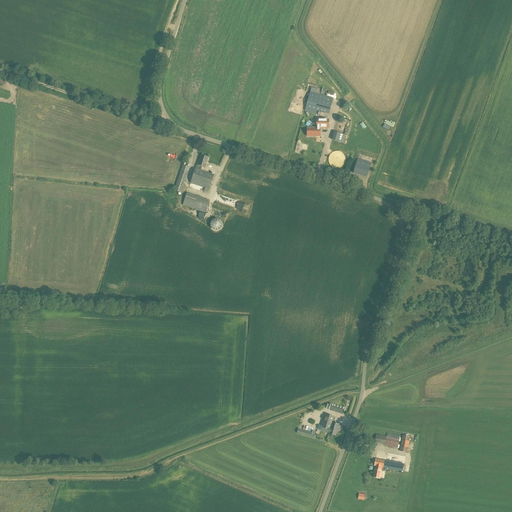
[(329,114),(334,98),(310,92),(307,103),(304,102),(304,105),(306,105),(304,111),(316,114),(317,111),(329,114)]
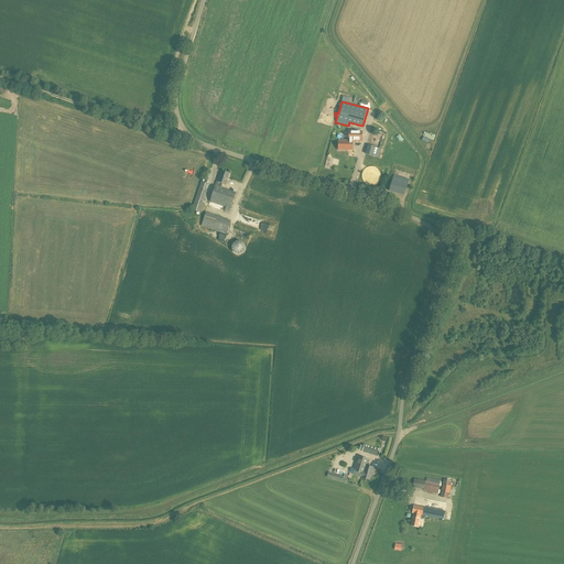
[(362,141),(362,130),(349,130),(348,141),(338,140),(338,150),(353,150),(353,141),(362,141)]
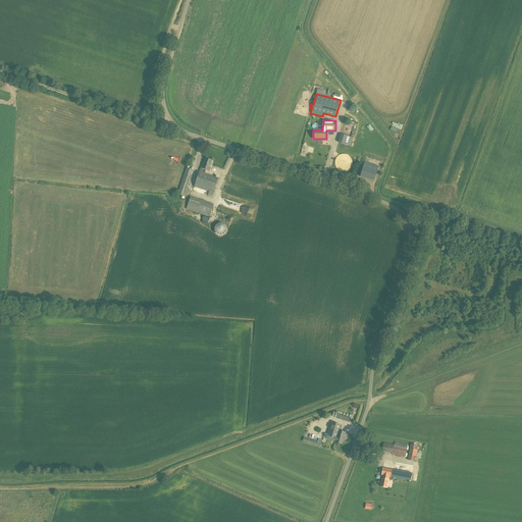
[(351,146),(353,138),(341,134),(338,142),(351,146)]
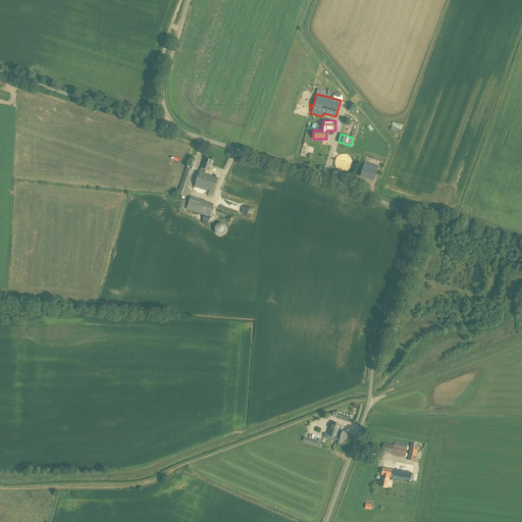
[(352,149),(337,145),(334,155),(349,159),(352,149)]
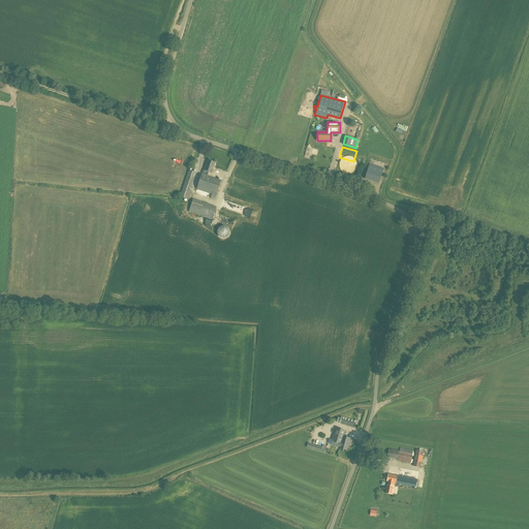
[(212,173),(215,162),(208,160),(205,170),(204,170),(201,174),(196,189),(212,194),(211,197),(215,199),(221,181),(208,176),(209,172),(212,173)]
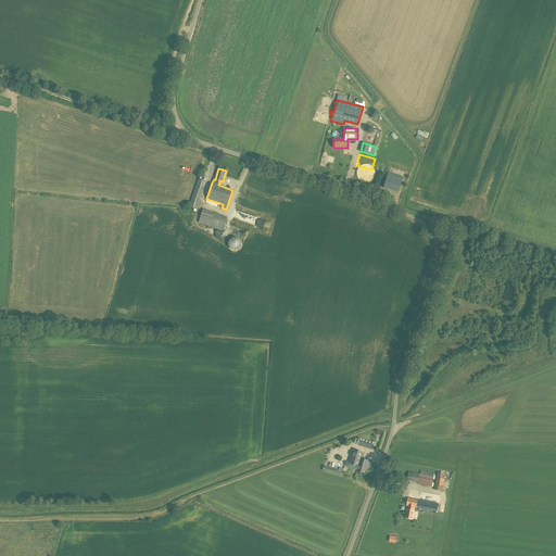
[(399,192),(403,177),(388,173),(383,188),(399,192)]
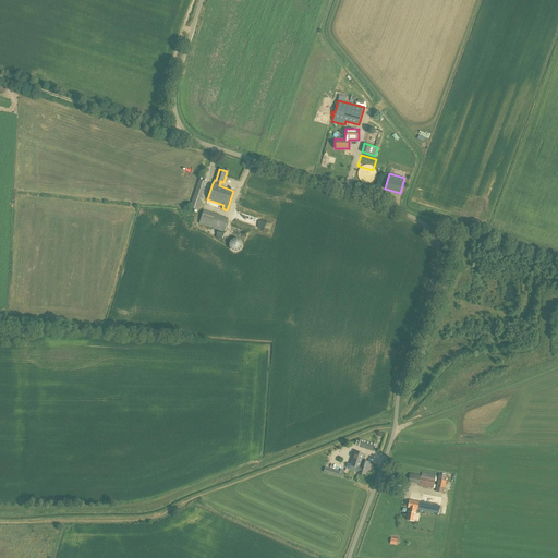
[(198,210),(207,182),(199,180),(190,208),(198,210)]
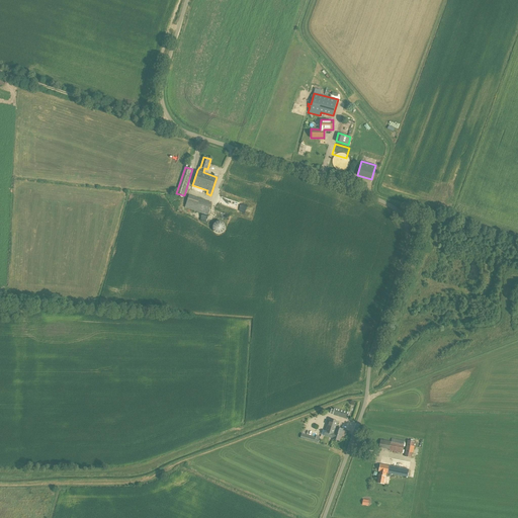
[(207,214),(211,202),(189,195),(185,207),(207,214)]
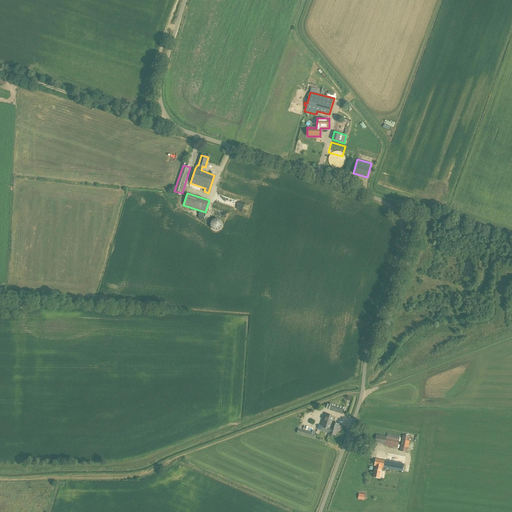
[(215,231),(218,231),(221,229),(222,226),(222,223),(220,220),(218,219),(214,219),(212,220),(210,223),(210,227),(212,229),(215,231)]
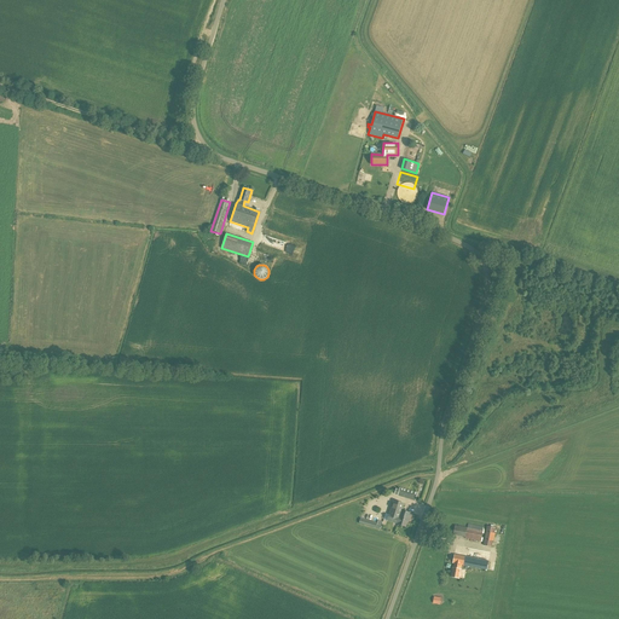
[(418,493),(400,489),(400,490),(397,489),(395,495),(416,501),(418,493)]
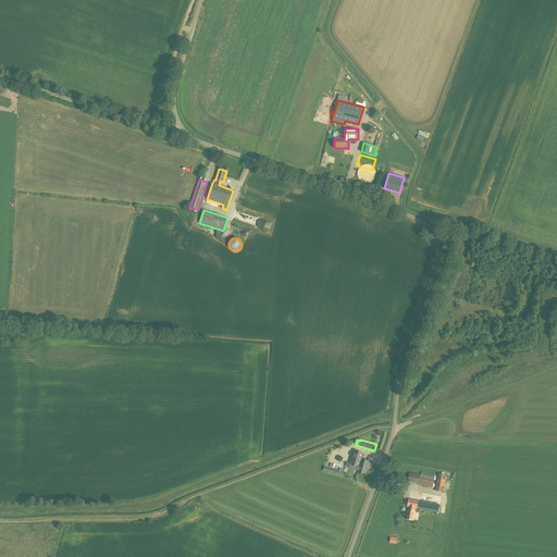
[(368,469),(370,462),(361,459),(363,454),(354,450),(348,469),(366,474),(367,469),(368,469)]
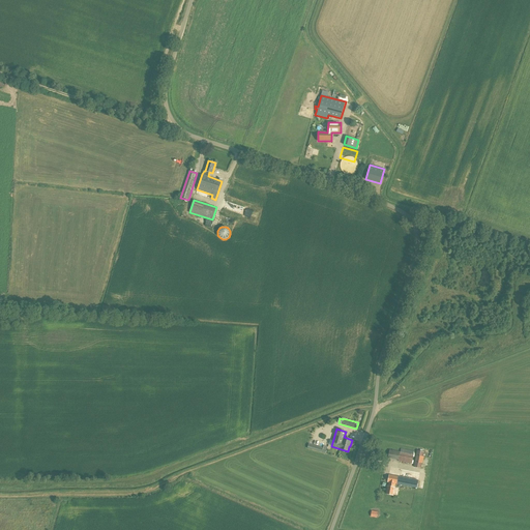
[(308,444),(307,448),(326,453),(328,447),(324,445),(323,448),(308,444)]
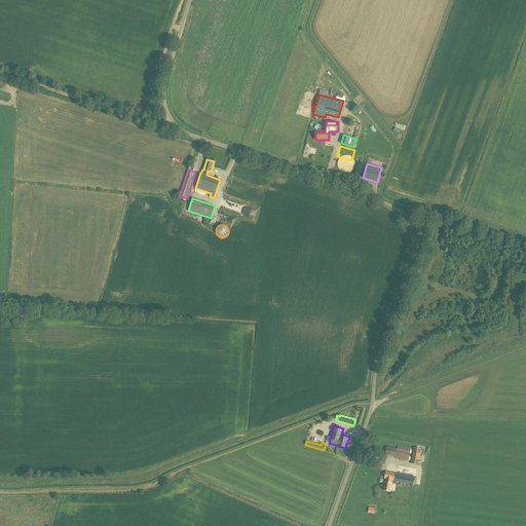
[(409,460),(411,448),(398,445),(398,448),(386,446),(385,455),(396,456),(396,458),(409,460)]
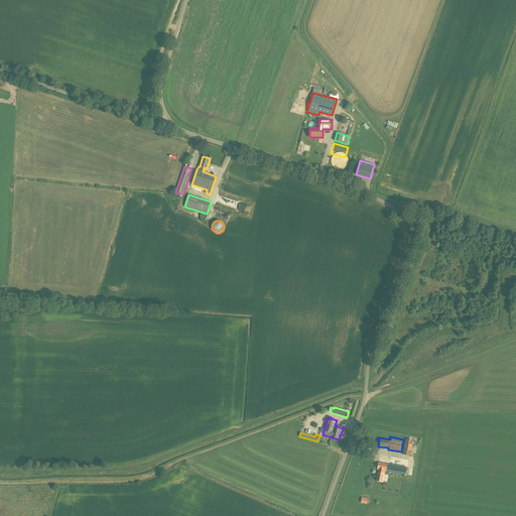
[(410,456),(412,439),(406,438),(403,455),(410,456)]
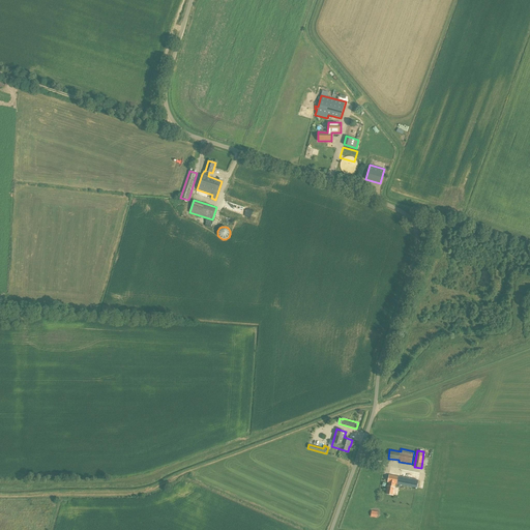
[(417,488),(418,480),(389,474),(387,482),(388,482),(388,487),(387,487),(385,494),(393,496),(394,488),(395,484),(417,488)]
